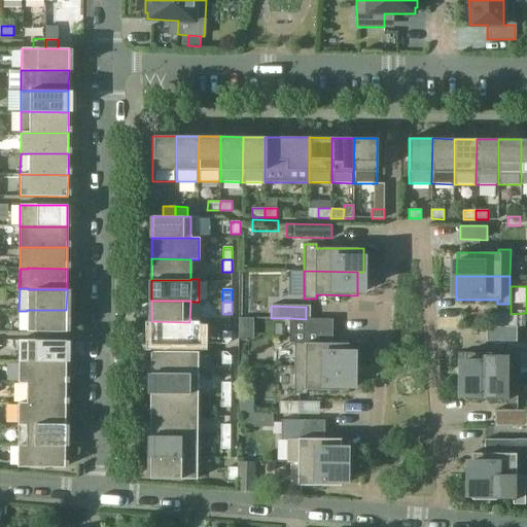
[(66,332),(66,310),(27,310),(27,311),(27,331),(66,332)]
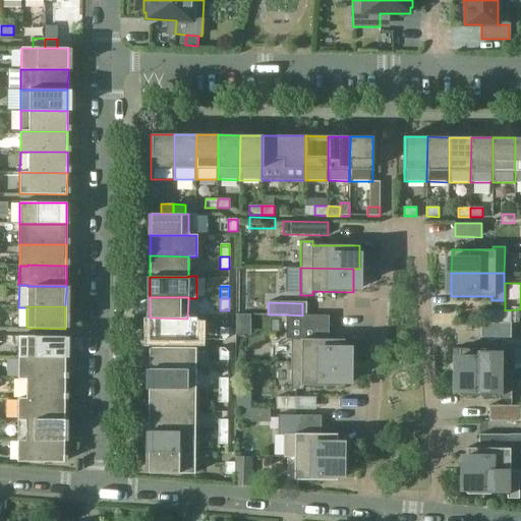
[(481,310),(481,323),(491,323),(511,324),(511,310),(491,310),(481,310)]
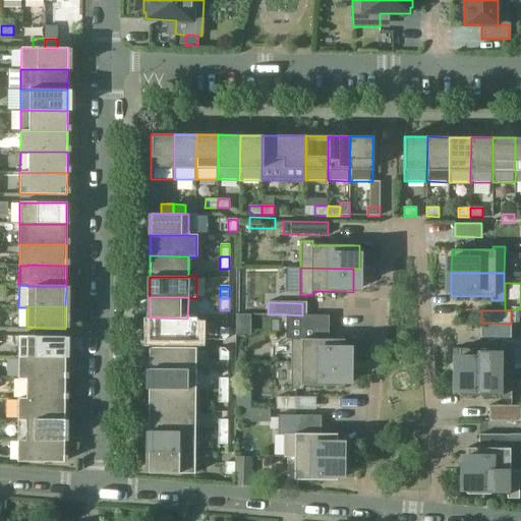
[(329,315),(302,315),(286,314),(286,339),(291,339),(291,362),(344,362),(344,339),(329,339),(329,315)]
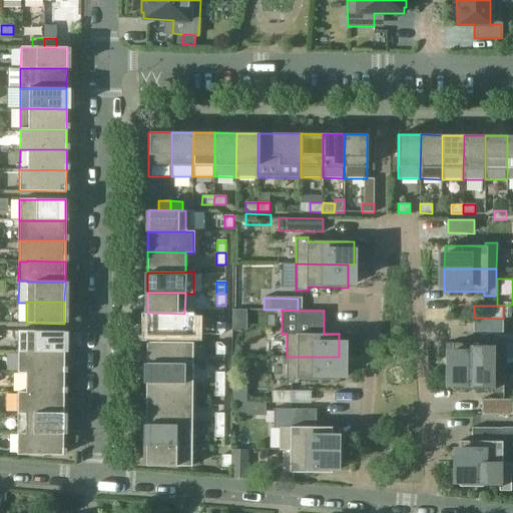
[(184,313),(184,314),(147,313),(146,334),(192,335),(192,313),(184,313)]
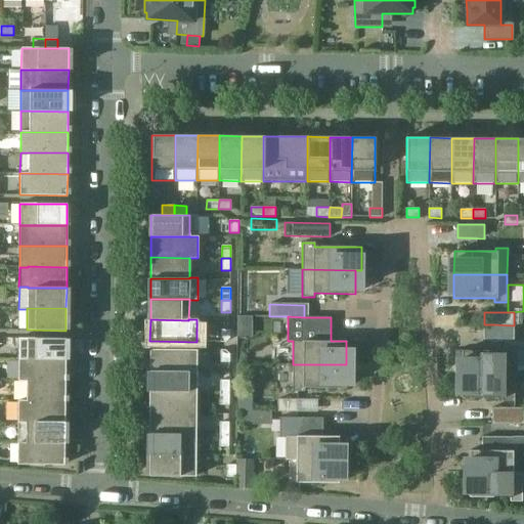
[(484,324),(484,339),(514,340),(514,325),(494,324),(484,324)]
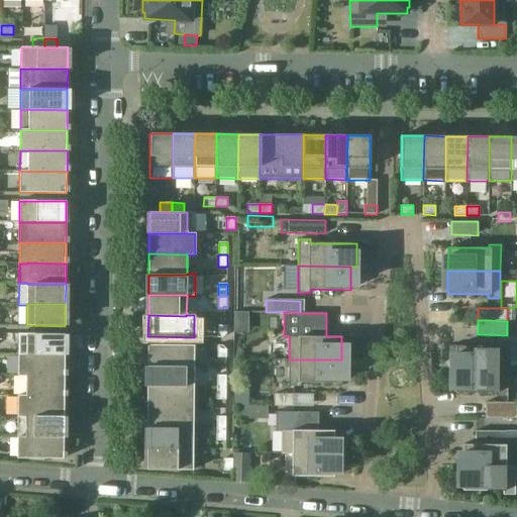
[(226,333),(227,325),(218,325),(218,337),(222,337),(226,333)]
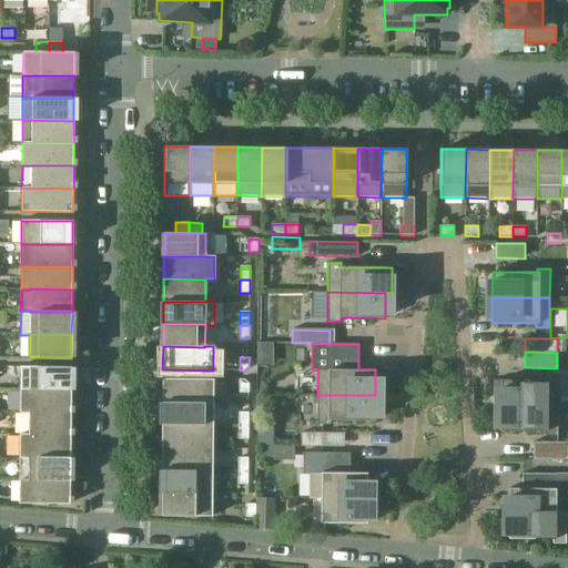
[(20,366),(20,389),(71,391),(71,367),(20,366)]
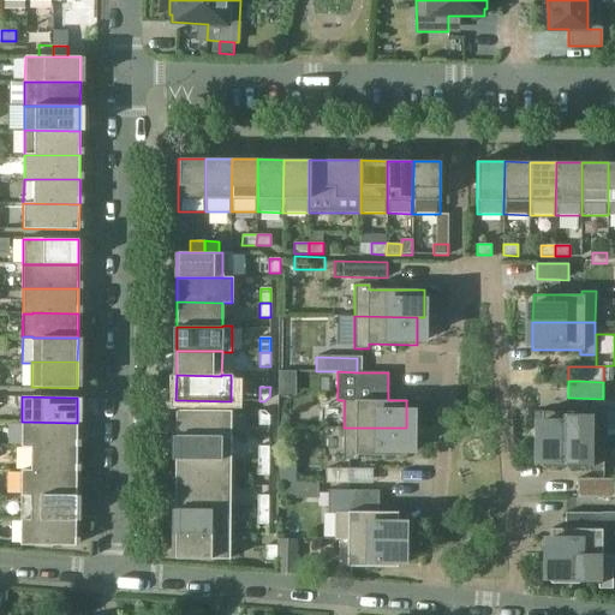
[(535,439),(542,439),(604,440),(604,407),(590,407),(590,412),(535,411),(535,439)]
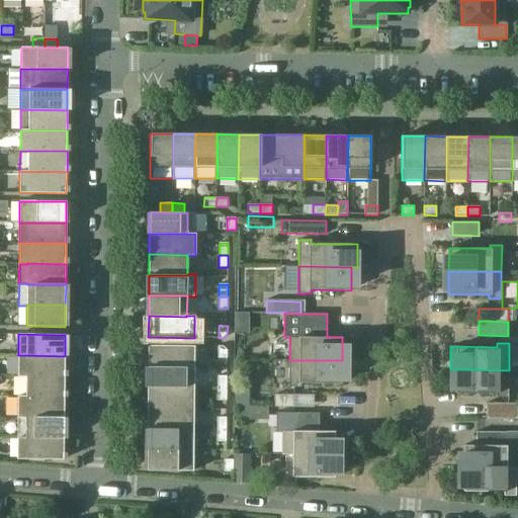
[(194,367),(194,346),(148,345),(148,366),(194,367)]
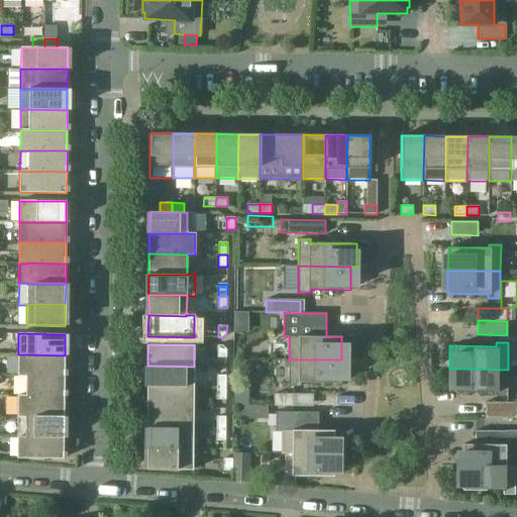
[(226,357),(226,349),(222,345),(218,345),(217,357),(226,357)]
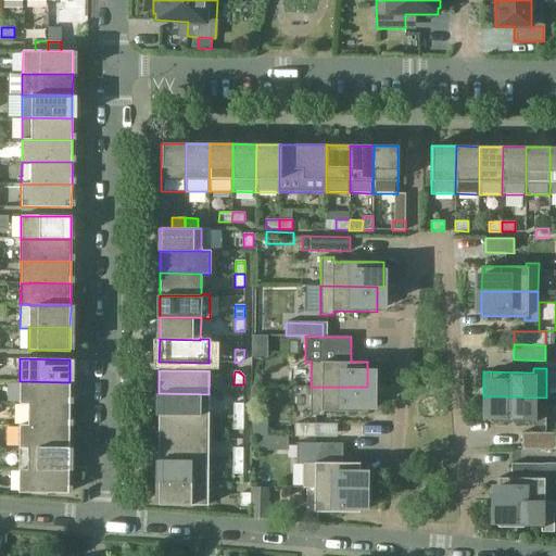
[(20,404),(28,404),(70,404),(70,382),(20,381),(20,404)]
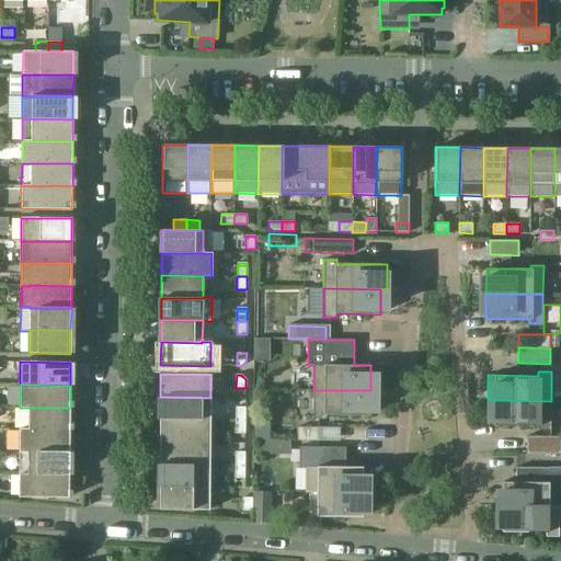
[(370,415),(370,390),(313,390),(312,420),(327,420),(327,415),(370,415)]
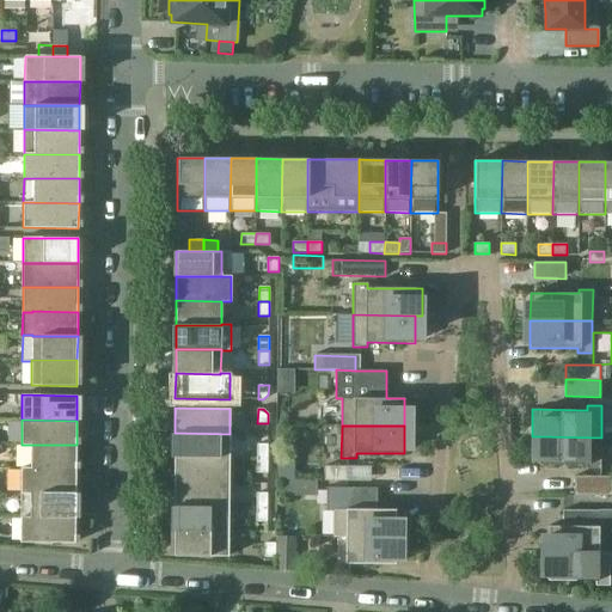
[(230,458),(230,434),(175,433),(175,458),(230,458)]
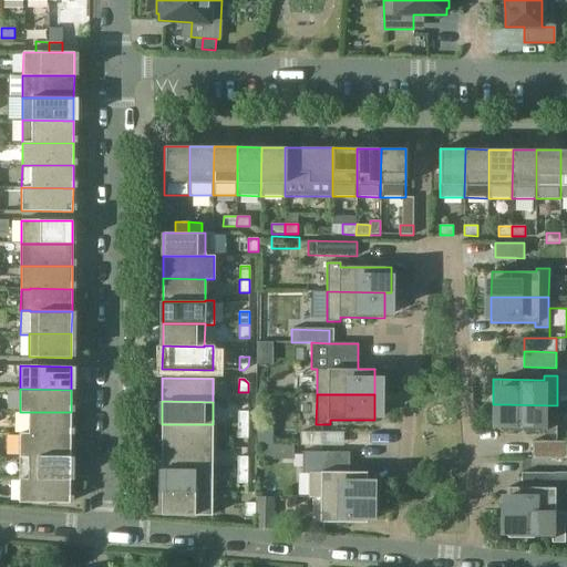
[(557,435),(557,405),(500,404),(500,430),(544,431),(544,434),(557,435)]
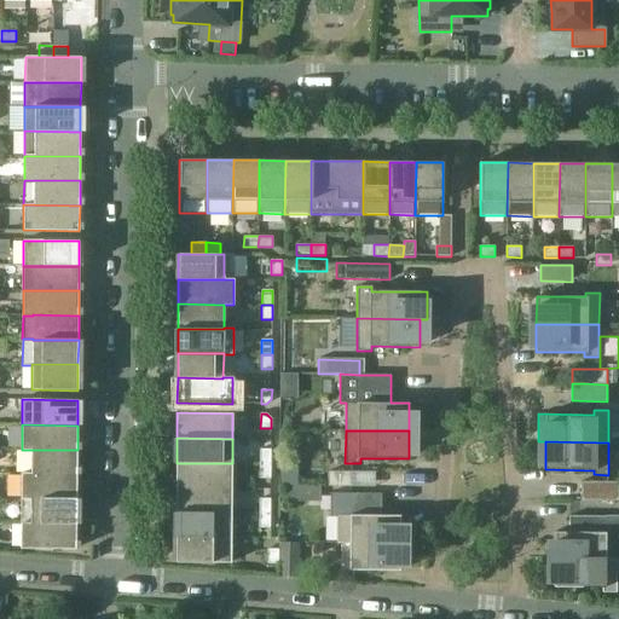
[(32,450),(30,473),(30,474),(76,474),(77,450),(32,450)]
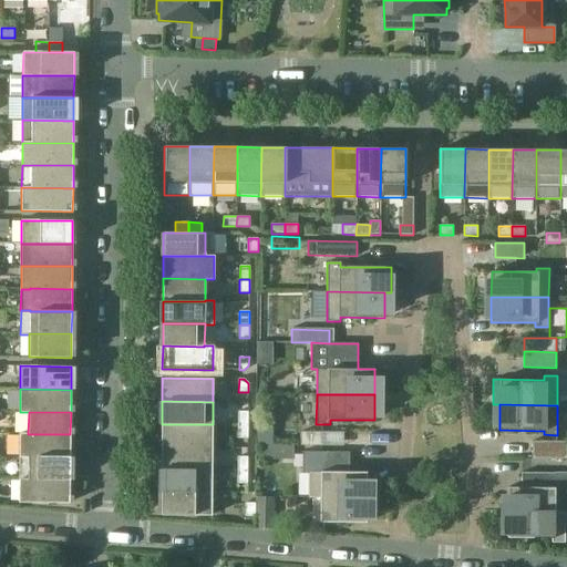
[(248,425),(248,412),(238,412),(238,425),(248,425)]
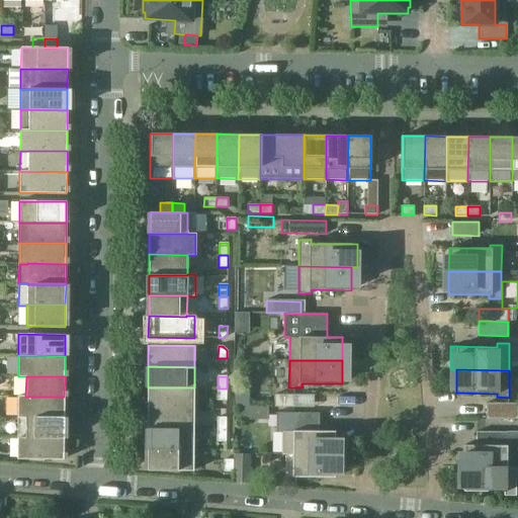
[(194,387),(148,387),(148,408),(194,409),(194,387)]
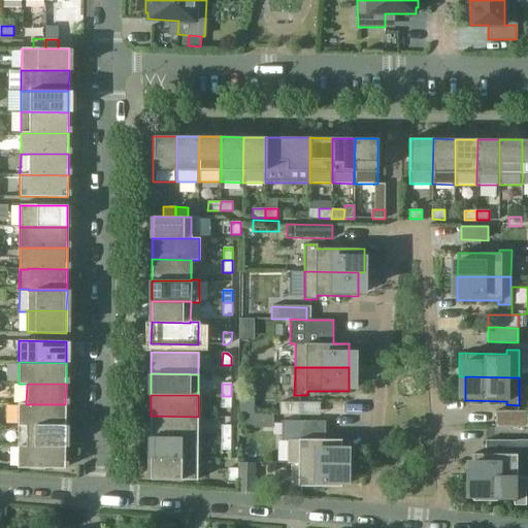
[(231,408),(231,396),(222,396),(222,408),(231,408)]
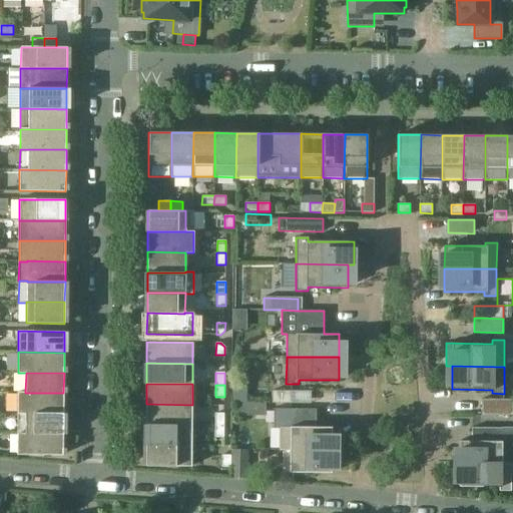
[(291,403),(291,391),(272,391),(272,403),(291,403)]
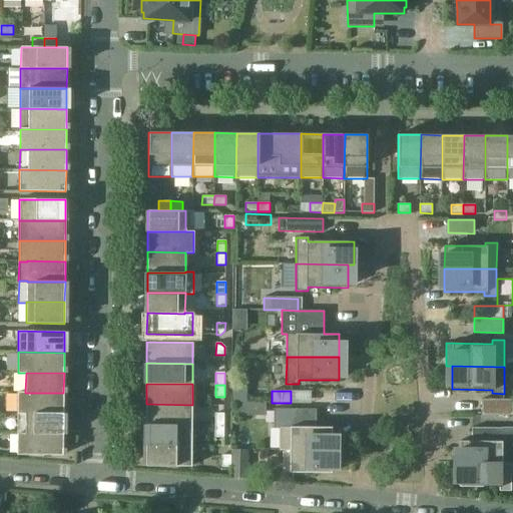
[(17,414),(25,414),(25,413),(63,414),(63,393),(25,393),(25,392),(17,392),(17,414)]
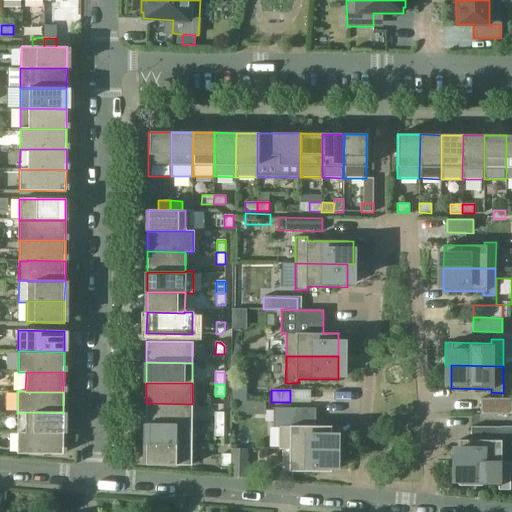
[(511,398),(480,398),(480,414),(500,415),(509,415),(511,414),(511,398)]
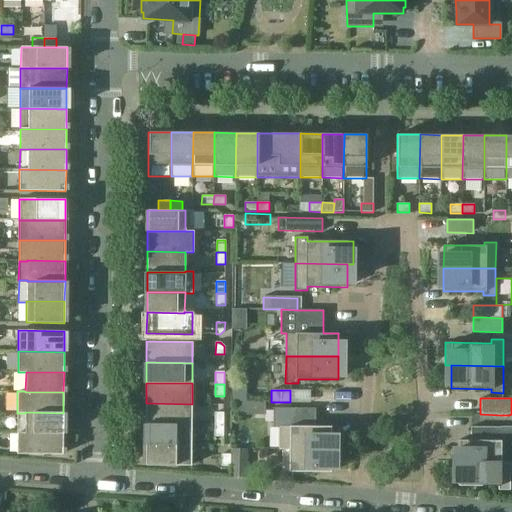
[(191,424),(192,404),(146,403),(145,424),(191,424)]
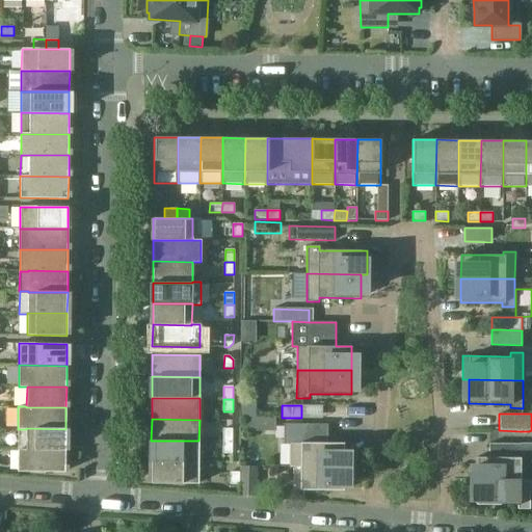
[(26,429),(26,449),(26,450),(65,450),(65,429),(26,428),(26,429)]
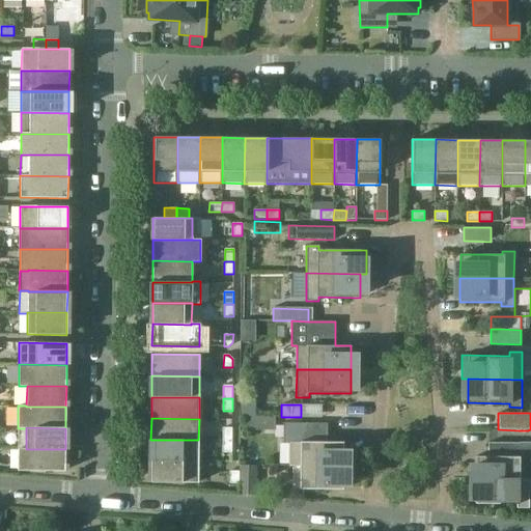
[(222,427),(222,441),(224,441),(231,441),(232,428),(222,427)]
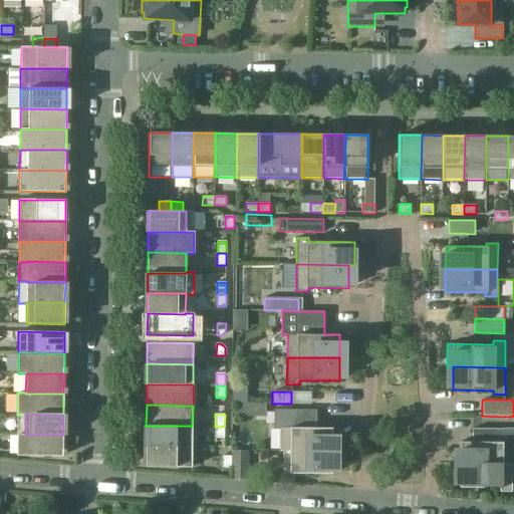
[(280,451),(290,451),(332,451),(332,428),(292,428),(292,424),(280,424),(280,451)]
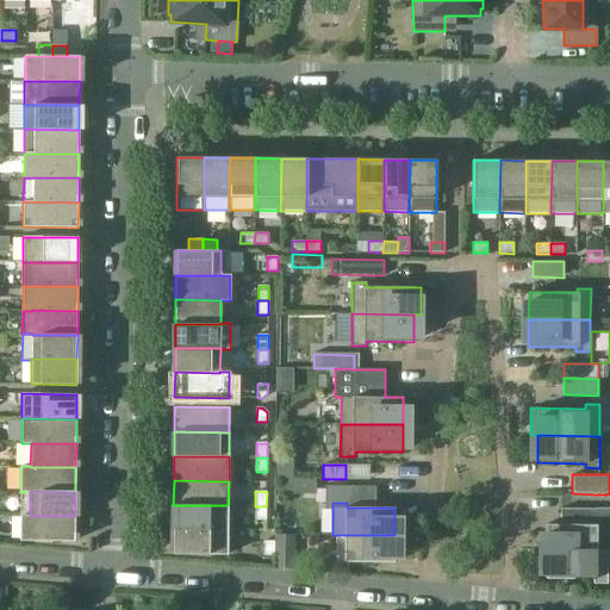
[(228,505),(173,505),(173,529),(228,530),(228,505)]
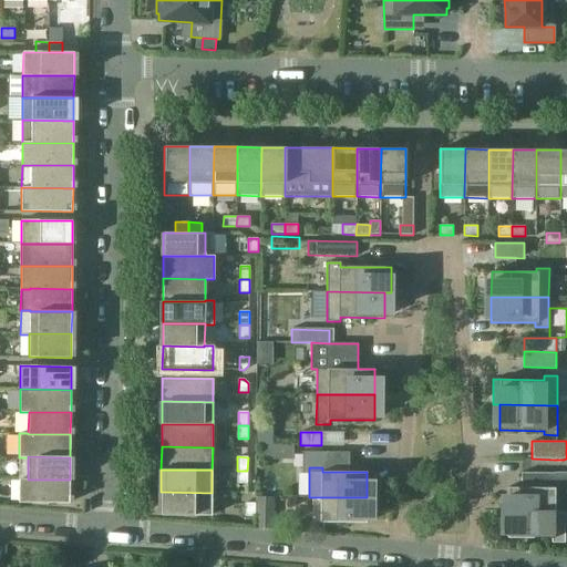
[(247,471),(239,471),(237,471),(237,484),(247,484),(247,471)]
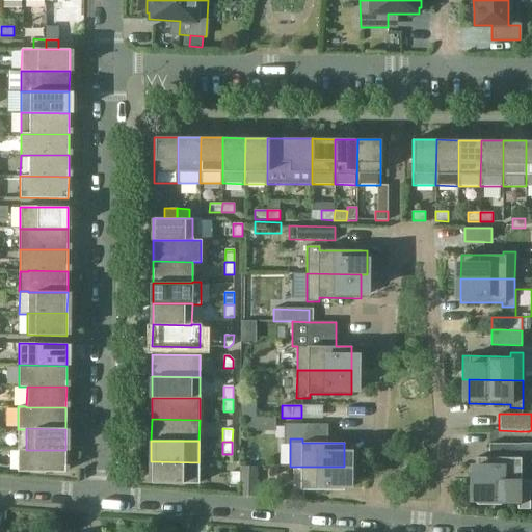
[(476,481),(521,481),(530,481),(531,480),(531,444),(521,444),(521,445),(489,445),(489,457),(477,457),(476,481)]
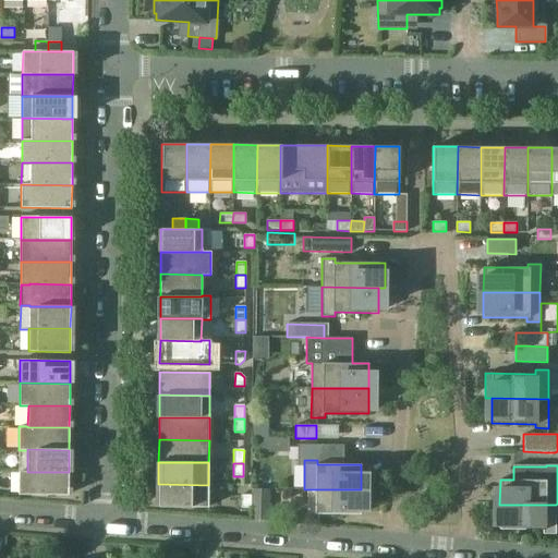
[(69,472),(27,472),(27,471),(19,471),(19,495),(69,495),(69,472)]
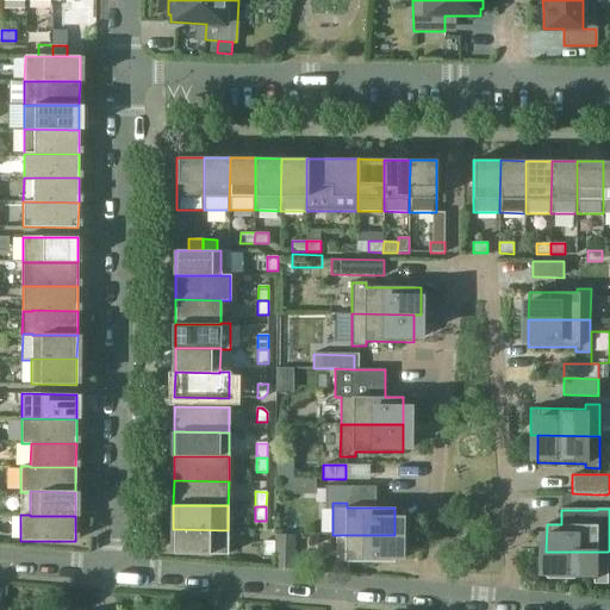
[(228,555),(228,530),(173,529),(173,554),(228,555)]
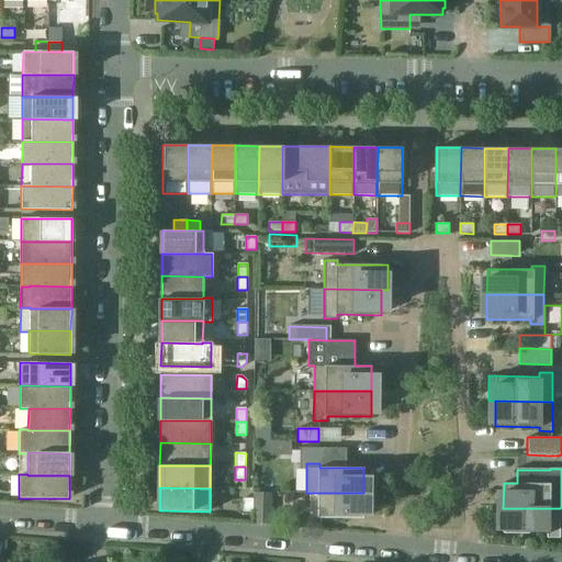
[(254,524),(271,524),(271,493),(254,493),(254,524)]
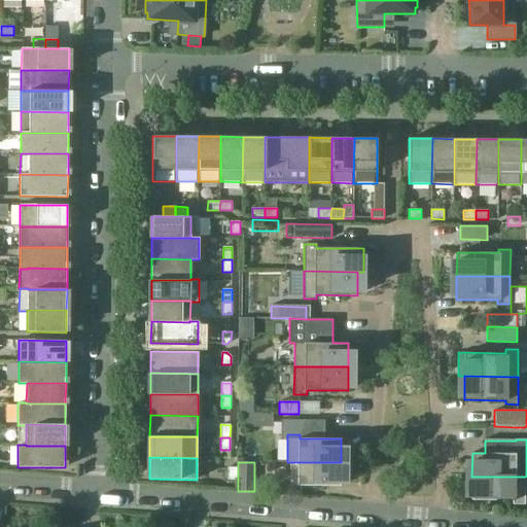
[(341,462),(297,462),(296,486),(341,486),(341,462)]
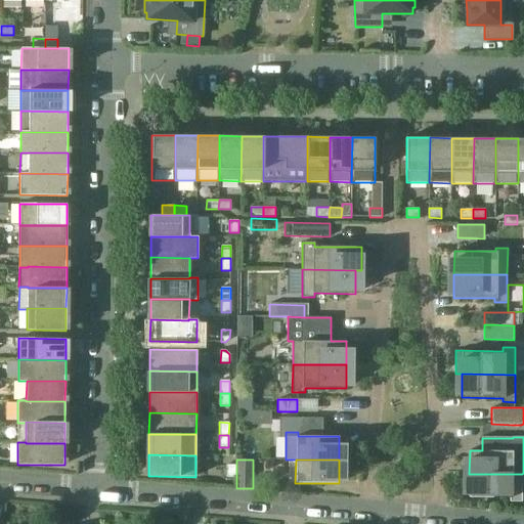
[(235,477),(235,468),(235,465),(229,465),(226,465),(226,477),(235,477)]
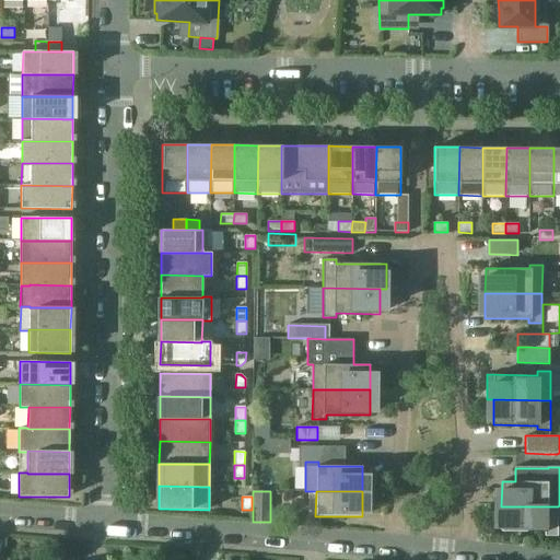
[(558,506),(548,506),(501,506),(501,532),(545,532),(545,536),(558,536),(558,506)]
